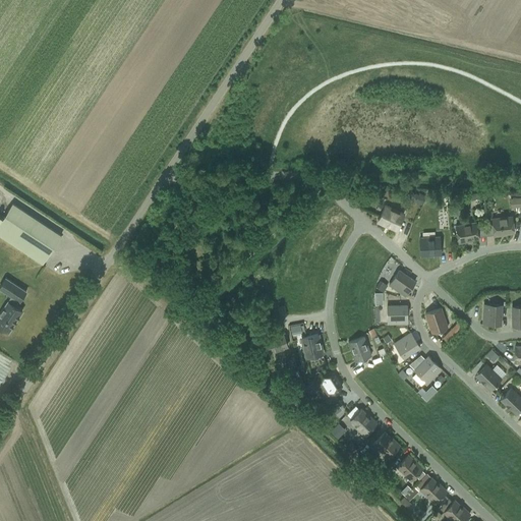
[(417,195),(414,201),(420,205),(425,196),(418,193),(417,195)]
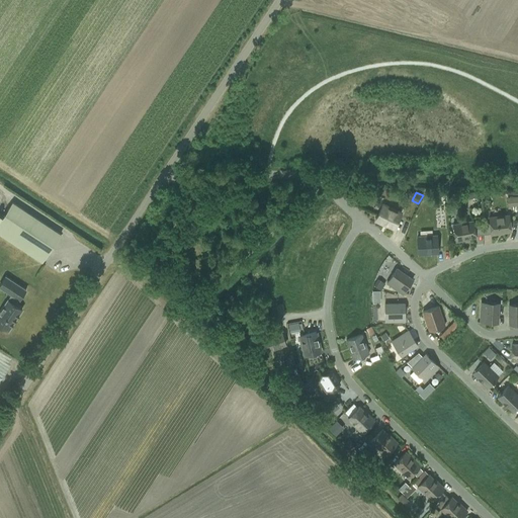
[(469,195),(472,204),(481,201),(478,193),(469,195)]
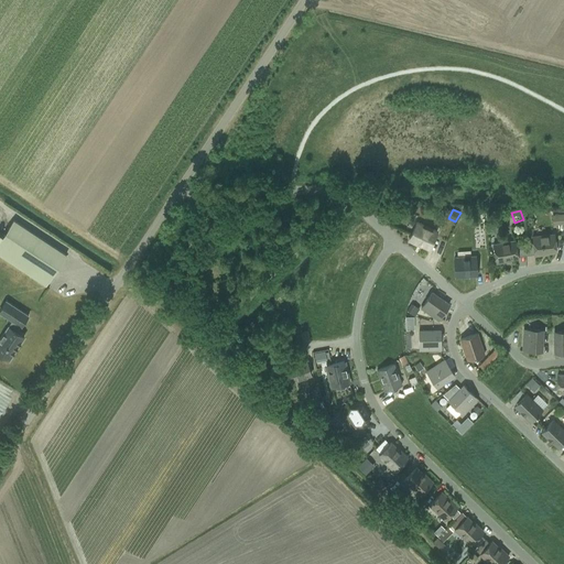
[(0,232),(0,256),(36,280),(45,286),(66,255),(57,249),(13,220),(3,235),(0,232)]
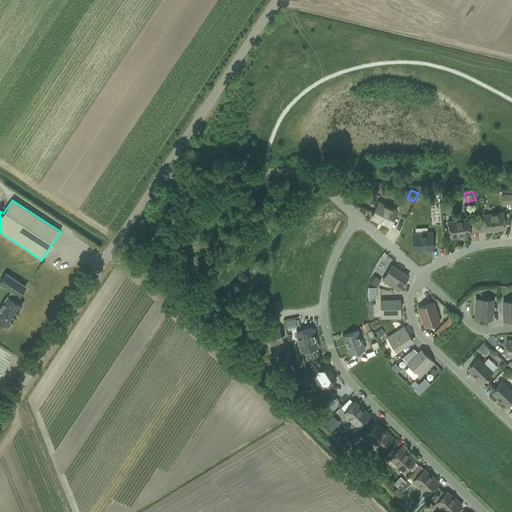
[(396,211),(378,202),(371,218),(379,221),(380,220),(383,222),(382,222),(389,225),(396,211)]
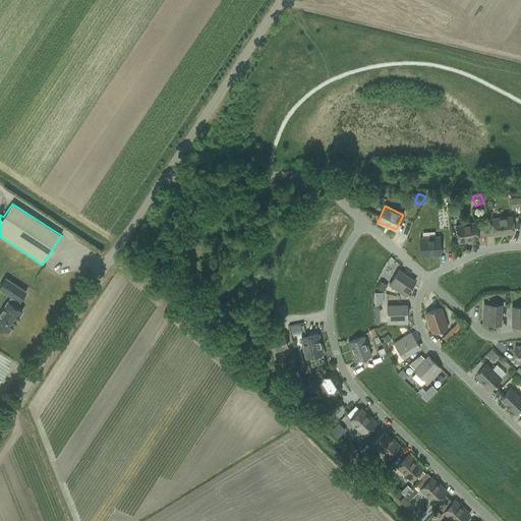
[(514,232),(512,217),(491,219),(494,235),(503,234),(503,233),(506,233),(514,232)]
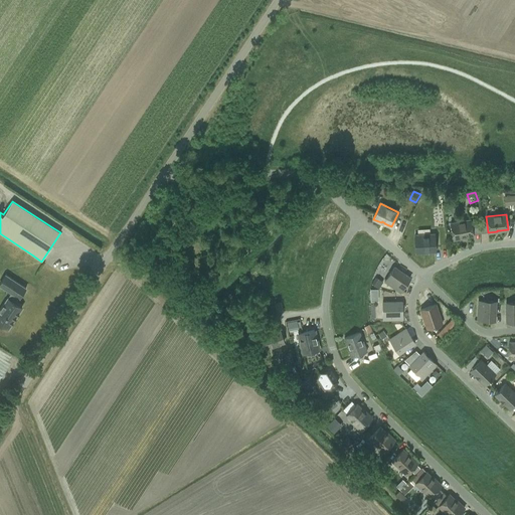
[(473,235),(470,219),(450,223),(453,239),(462,238),(462,237),(473,235)]
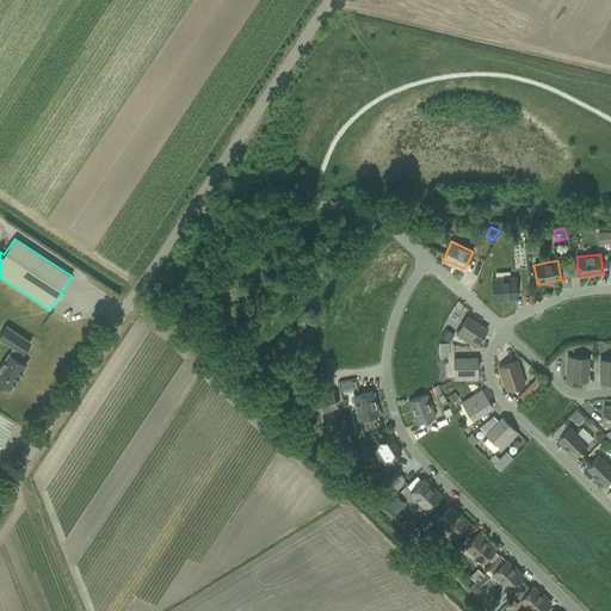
[(516,278),(492,281),(493,300),(504,300),(504,297),(507,297),(507,298),(517,297),(516,278)]
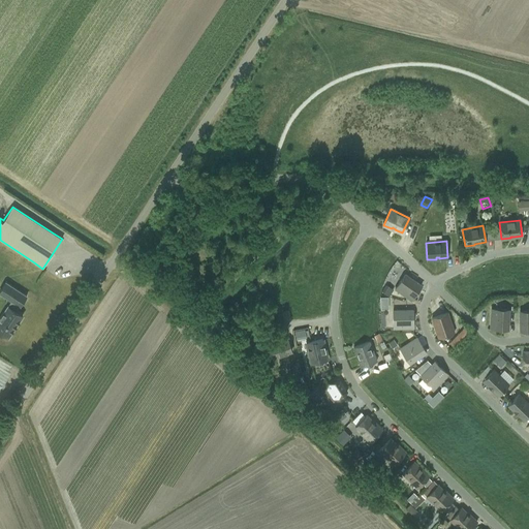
[(393,273),(389,282),(395,284),(399,276),(393,273)]
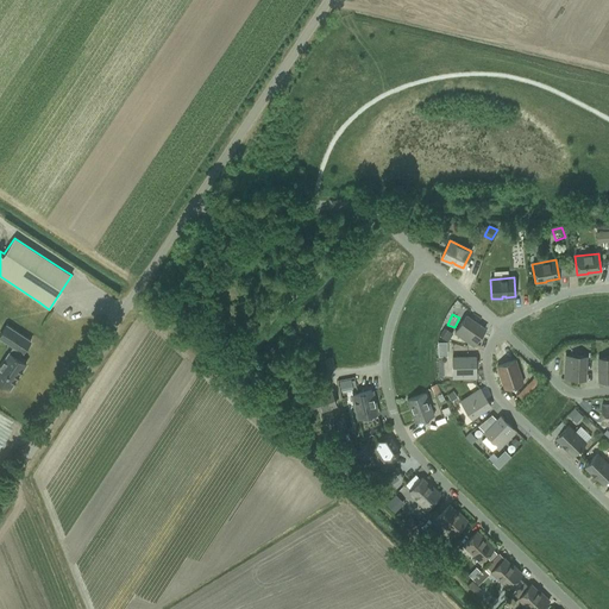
[(454,332),(473,345),(485,330),(466,316),(454,332)]
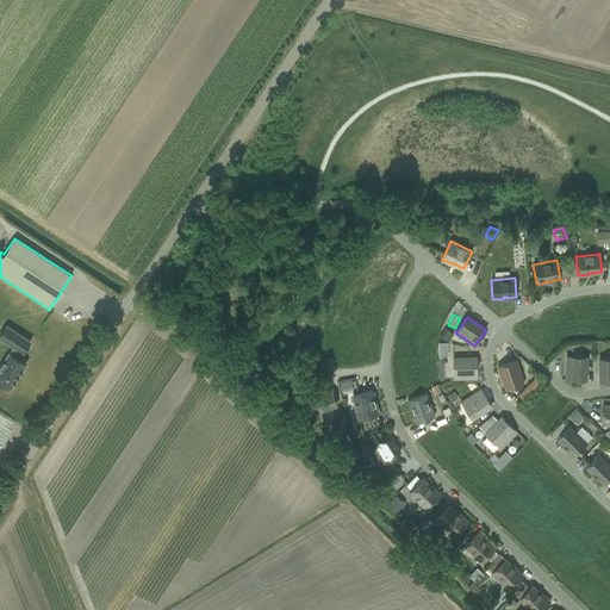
[(26,363),(17,358),(22,352),(23,353),(31,341),(7,325),(0,335),(0,337),(13,347),(8,353),(0,366),(0,383),(10,390),(26,363)]
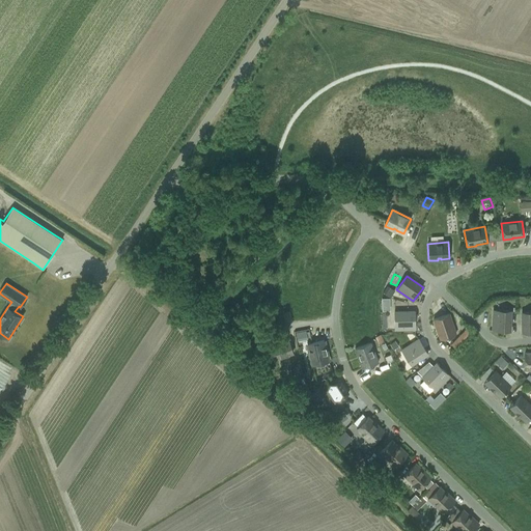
[(387,285),(383,292),(390,297),(394,290),(387,285)]
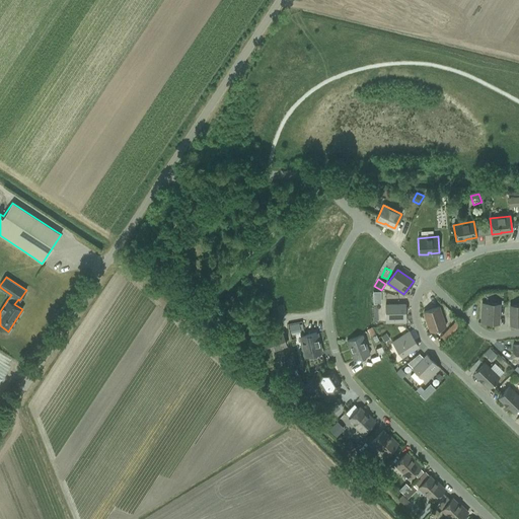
[(482,322),(498,323),(499,304),(482,303),(482,322)]
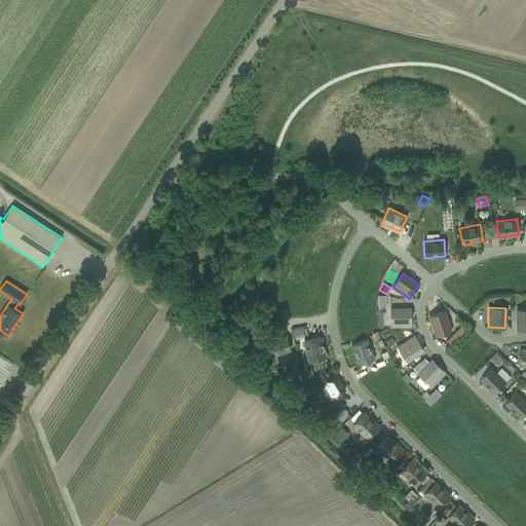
[(410,308),(390,309),(390,327),(411,326),(410,308)]
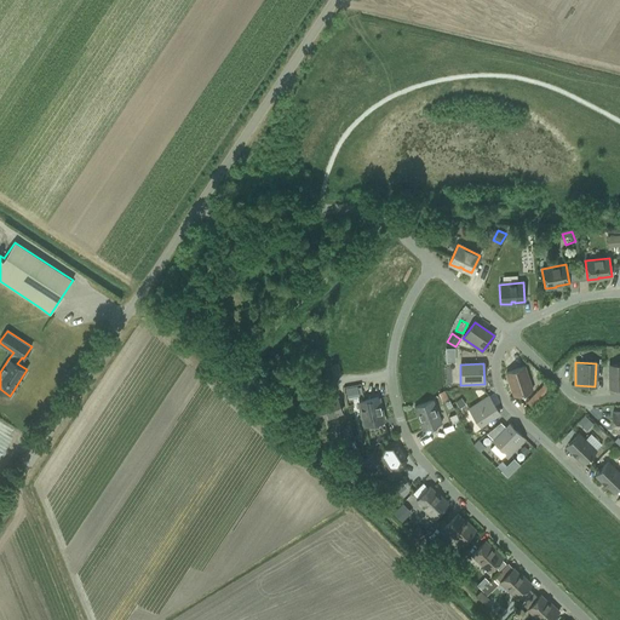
[(609,388),(619,388),(619,363),(609,365),(609,388)]
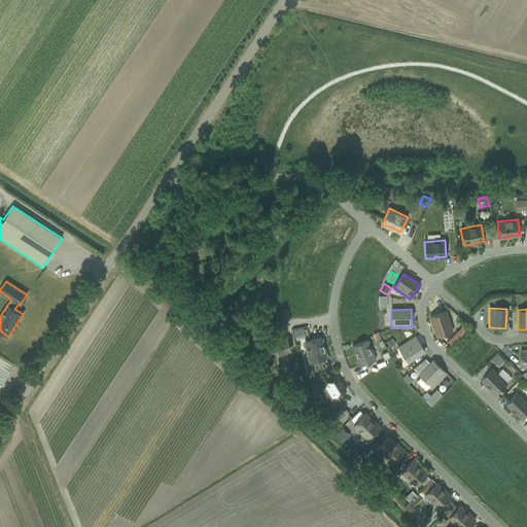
[(436,337),(452,331),(446,312),(430,317),(436,337)]
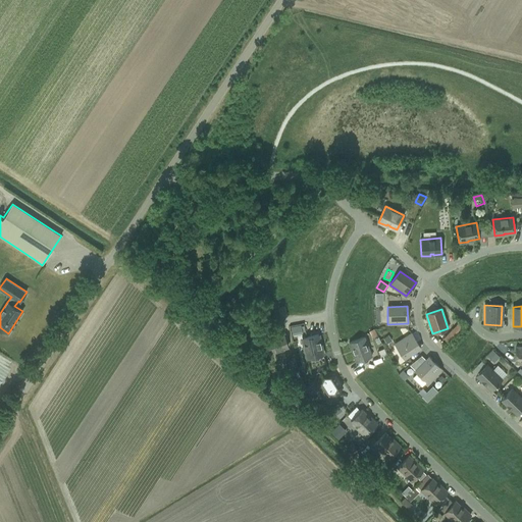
[(463,328),(458,323),(453,329),(457,333),(463,328)]
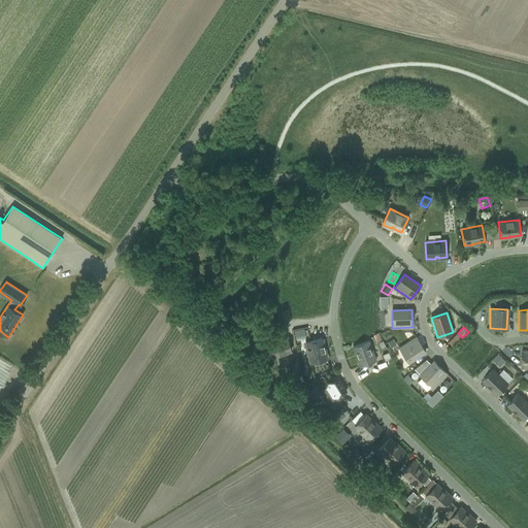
[(295,339),(305,337),(303,329),(294,331),(295,339)]
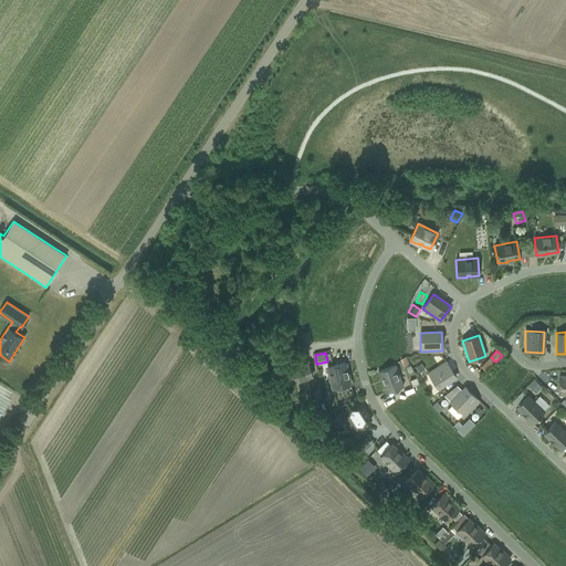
[(446,362),(428,374),(438,389),(456,377),(446,362)]
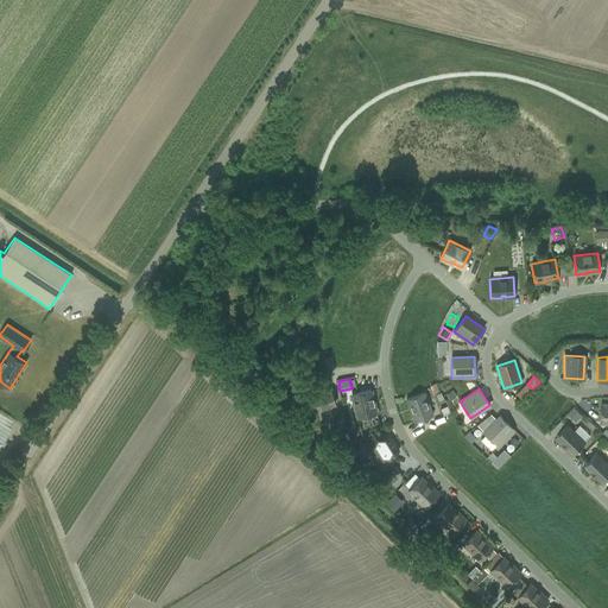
[(371,390),(352,394),(358,417),(375,413),(371,390)]
